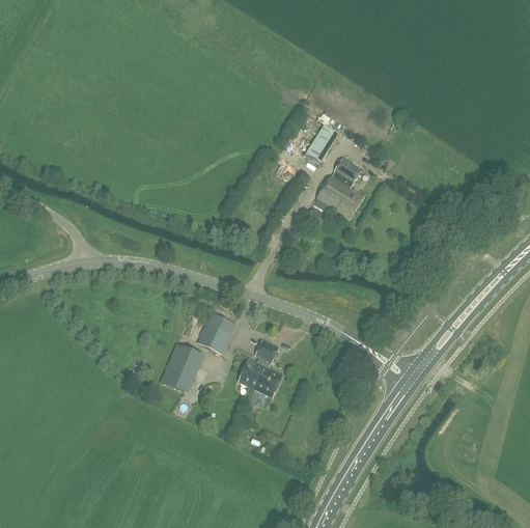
[(324,123),(305,151),(319,161),(337,133),(324,123)]
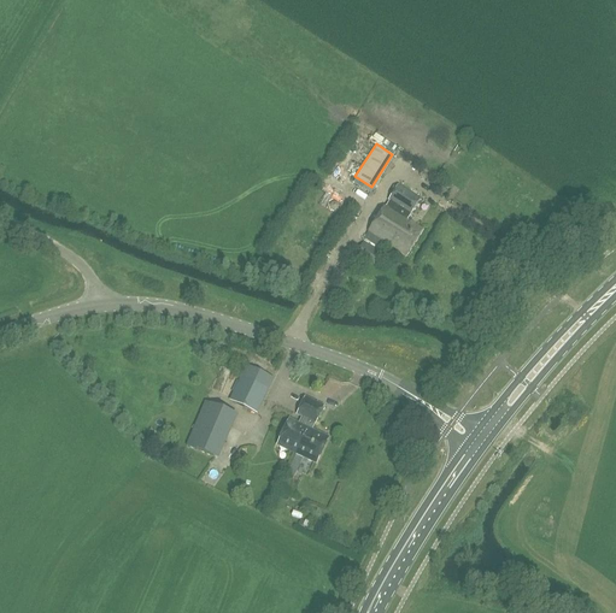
[(405,252),(422,227),(406,217),(420,196),(398,182),(388,196),(391,199),(387,205),(385,202),(368,228),(405,252)]
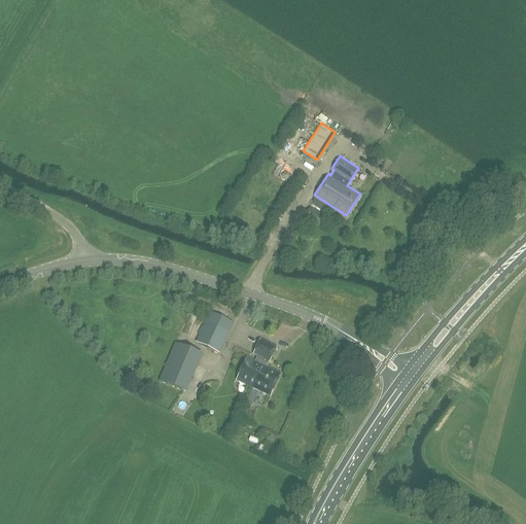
[(309,206),(304,212),(319,222),(324,216),(309,206)]
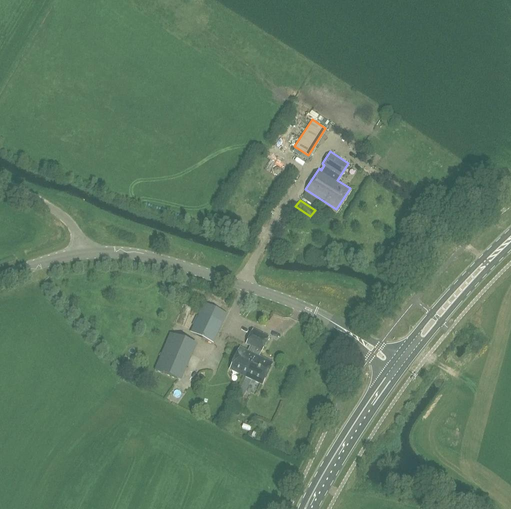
[(226,311),(204,300),(190,329),(212,340),(226,311)]
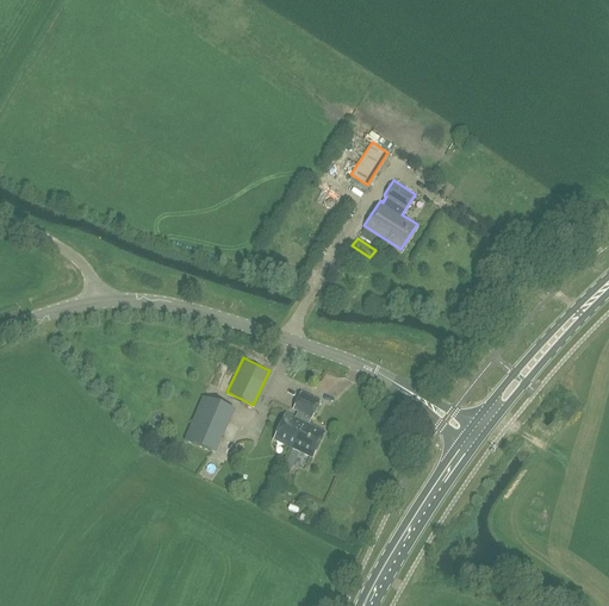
[(229,363),(217,358),(207,380),(219,386),(229,363)]
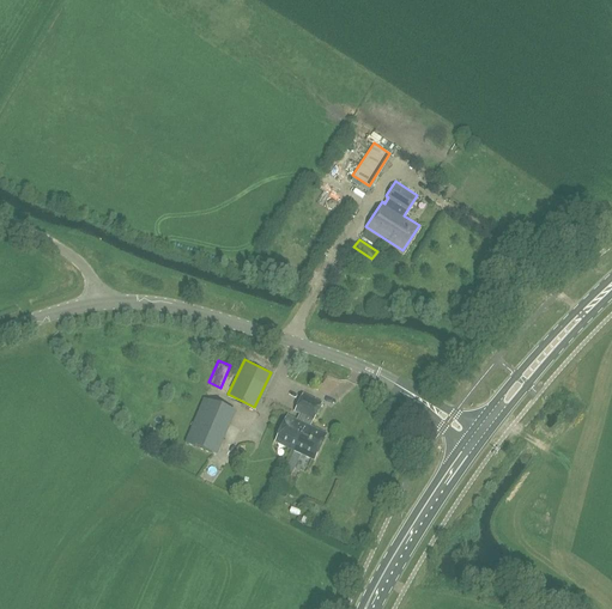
[(274,439),(292,448),(315,397),(301,391),(294,409),(301,412),(298,419),(286,413),(274,439)]
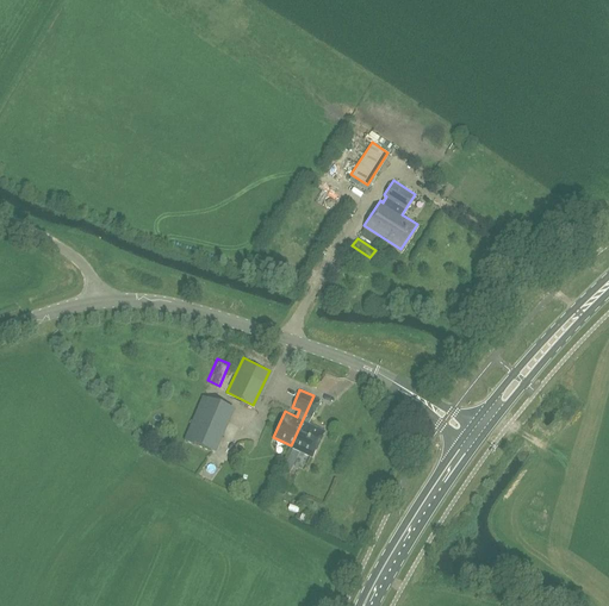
[(229,406),(202,394),(184,438),(210,450),(229,406)]
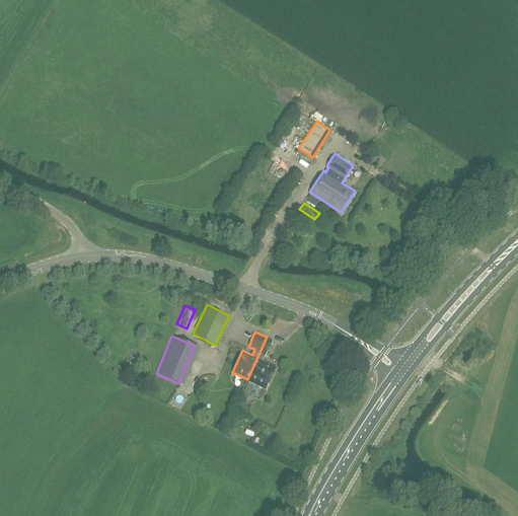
[(267,337),(247,379),(266,387),(276,366),(263,359),(271,339),(267,337)]
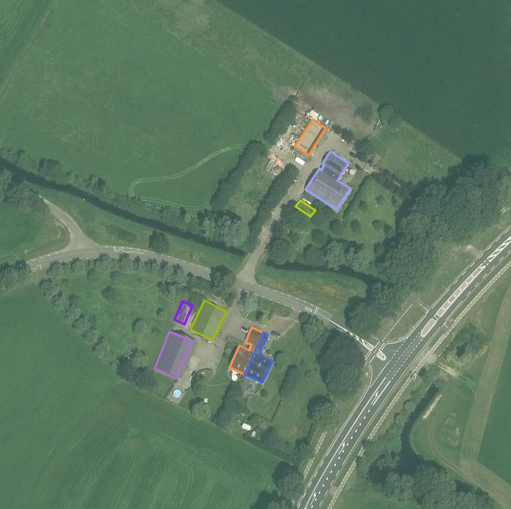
All buildings are outlined.
